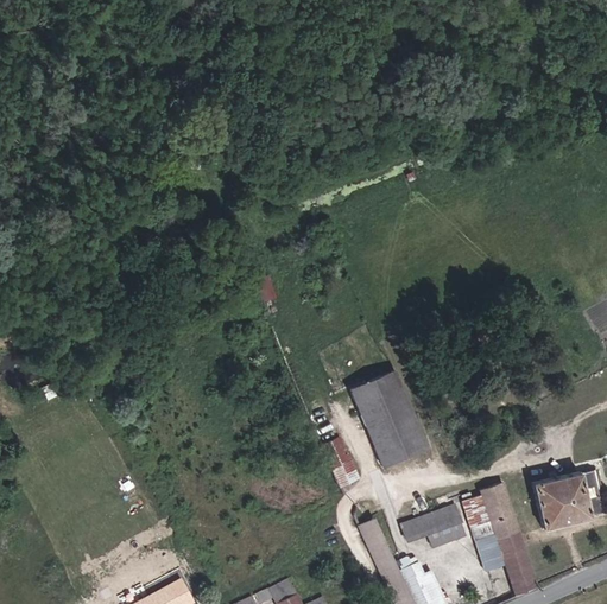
[(264,304),(277,299),(270,275),(255,280),(264,304)]
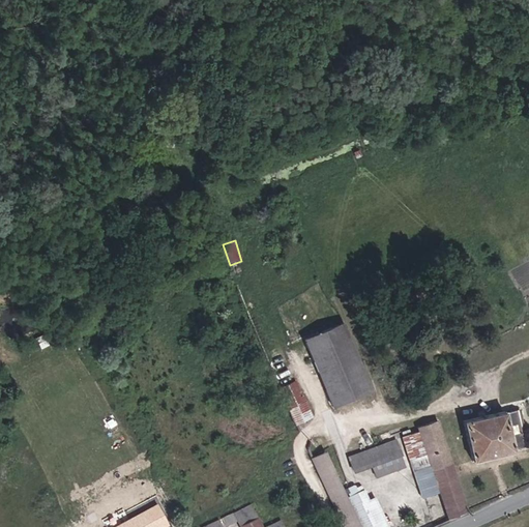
[(310,342),(336,410),(374,394),(347,327),(310,342)]
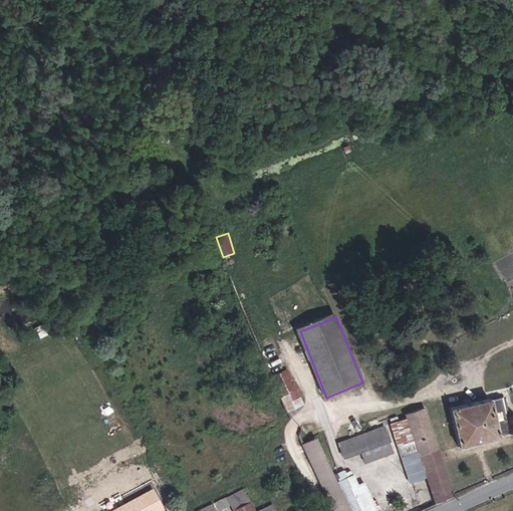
[(272,376),(286,414),(304,408),(290,369),(272,376)]
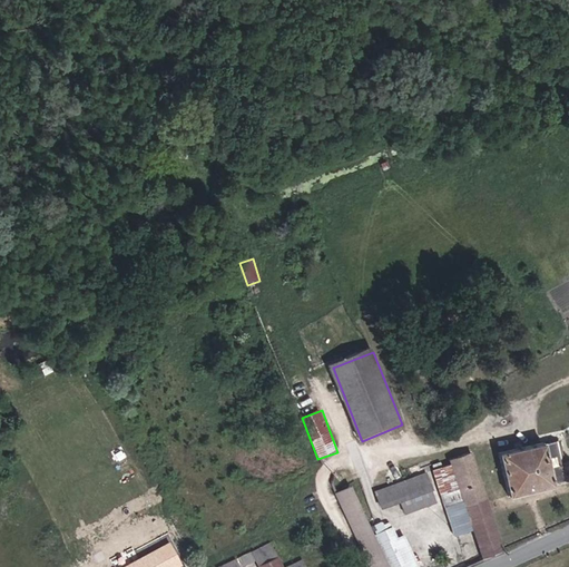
[(550,441),(540,445),(547,465),(557,462),(550,441)]
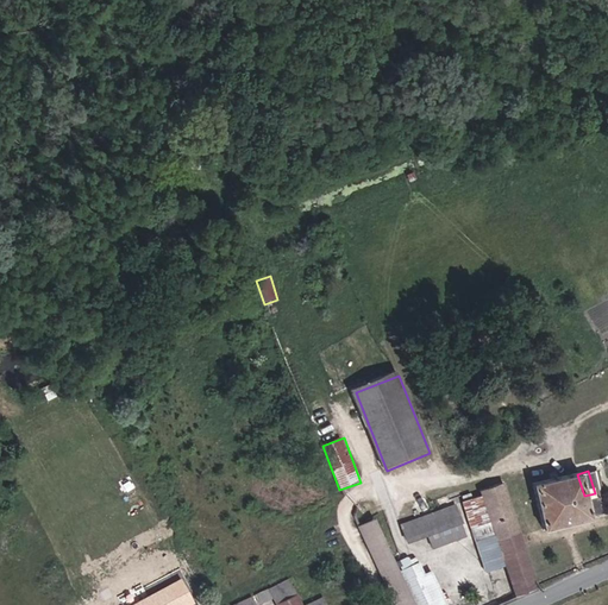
[(584,496),(577,474),(534,487),(544,531),(588,517),(587,516),(597,512),(594,504),(597,503),(595,493),(584,496)]
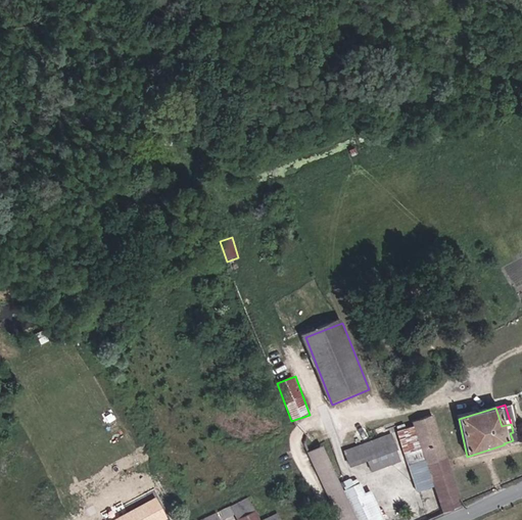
[(424,446),(406,452),(410,467),(428,461),(435,486),(442,514),(461,506),(432,417),(416,422),(418,427),(424,446)]
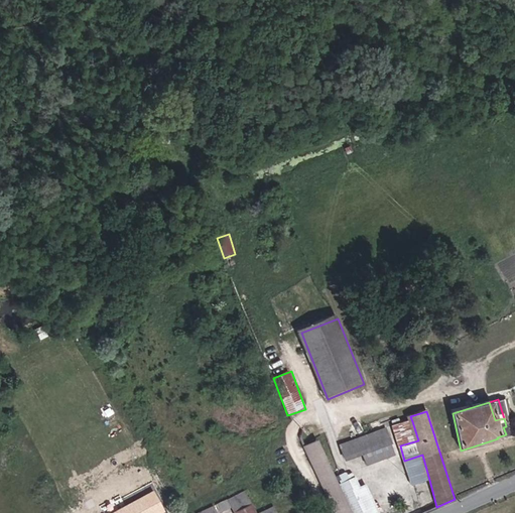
[(418,440),(412,421),(394,427),(400,445),(418,440)]
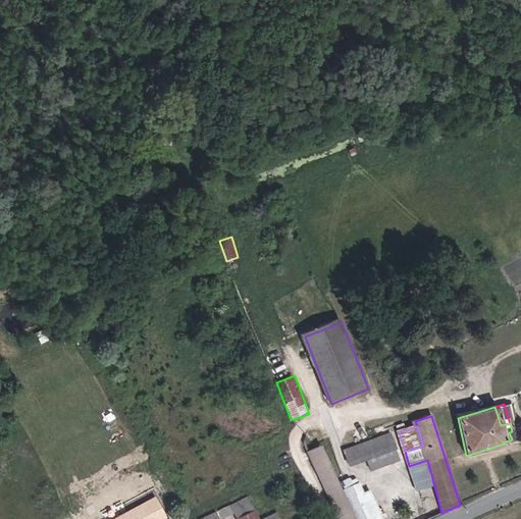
[(396,445),(391,432),(374,437),(380,451),(396,445)]
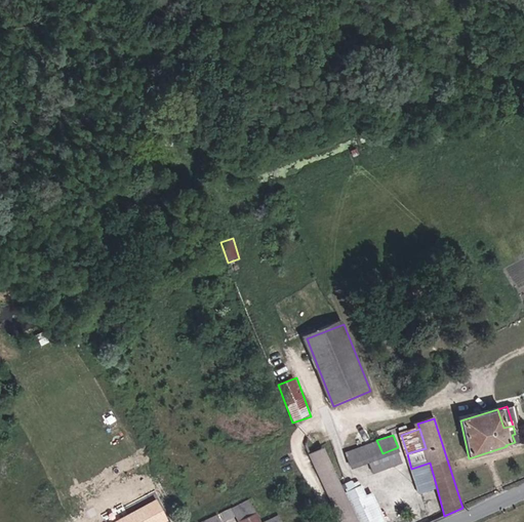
[(376,440),(343,453),(349,467),(365,459),(371,473),(402,460),(398,447),(383,453),(376,440)]
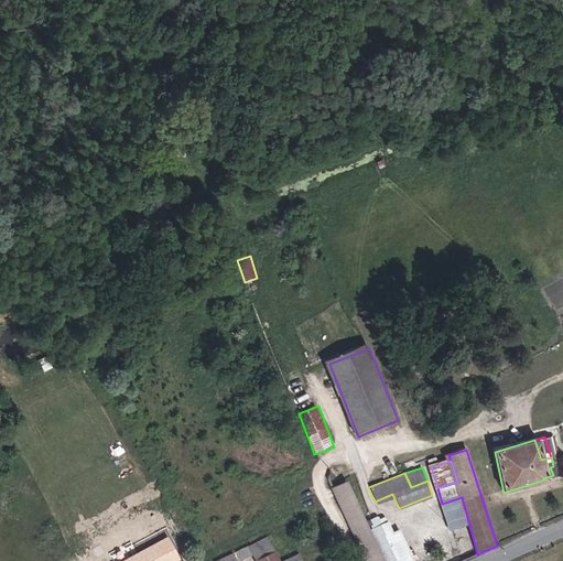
[(335,485),(340,498),(354,493),(347,481),(335,485)]
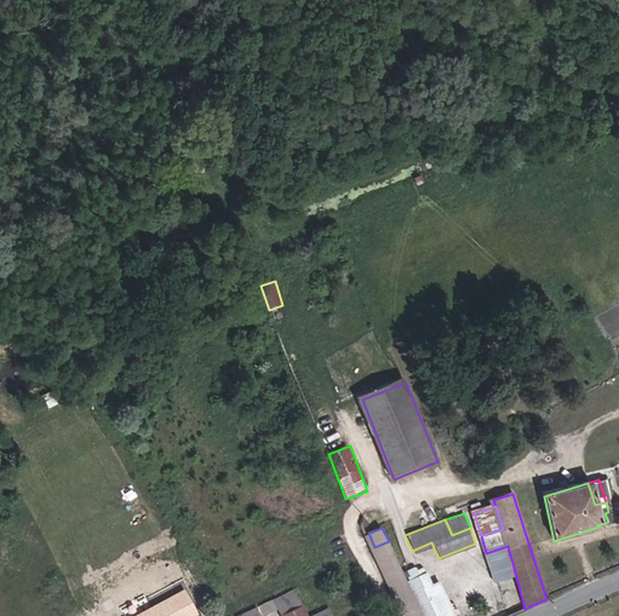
[(405,571),(389,541),(374,547),(406,615),(456,615),(440,582),(433,585),(424,568),(419,571),(417,566),(405,571)]
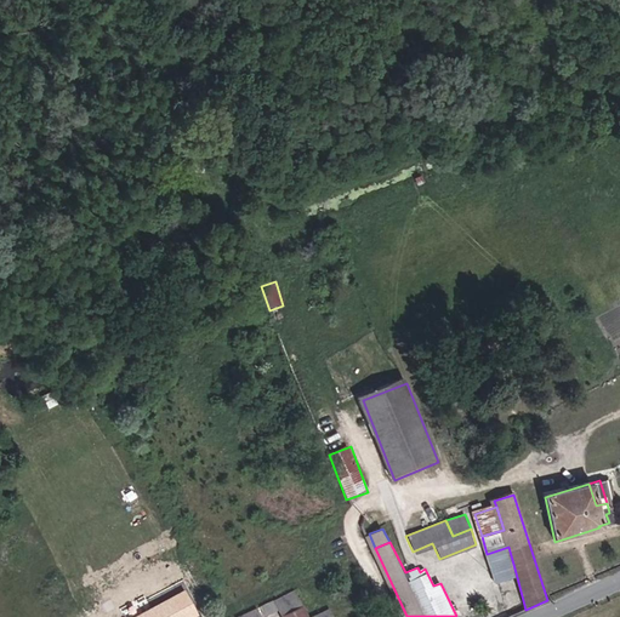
[(508,547),(487,554),(495,583),(517,577),(508,547)]
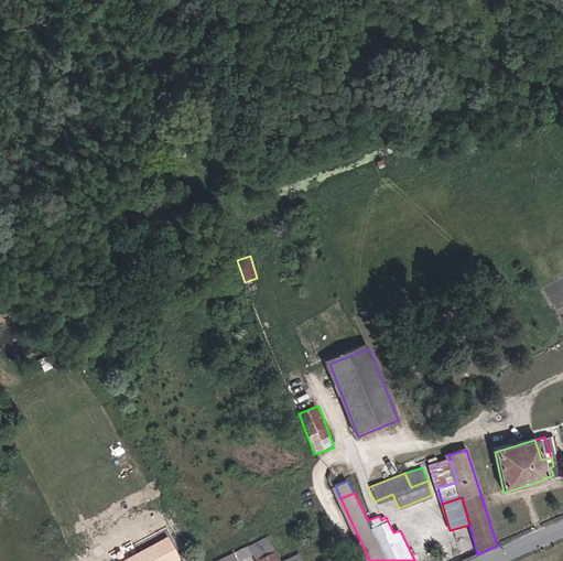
[(171,560),(163,546),(133,560),(171,560)]
